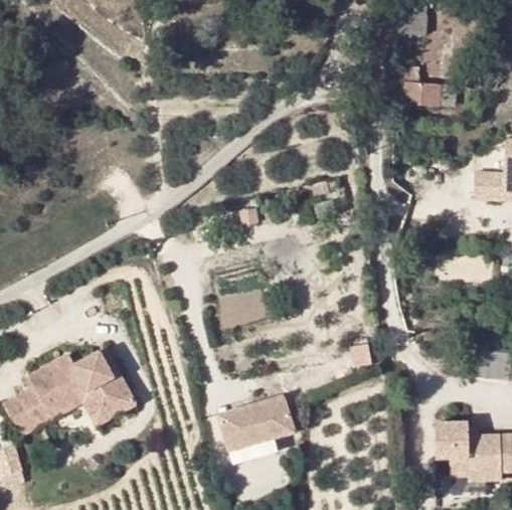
[(423,0),(423,4),(411,4),(410,25),(435,27),(437,0),(423,0)]
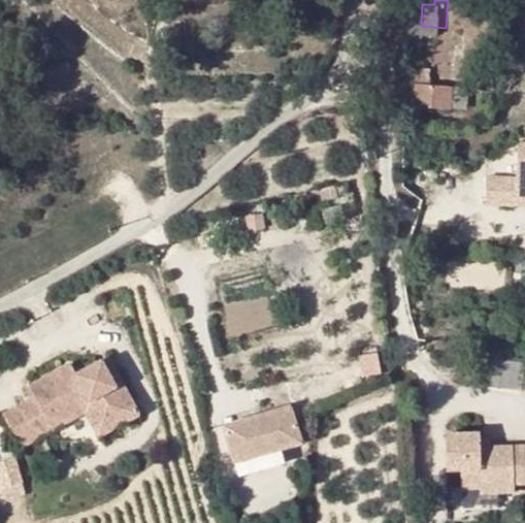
[(438,62),(430,63),(429,67),(419,67),(418,80),(424,80),(422,101),(459,104),(461,83),(438,80),(438,62)]
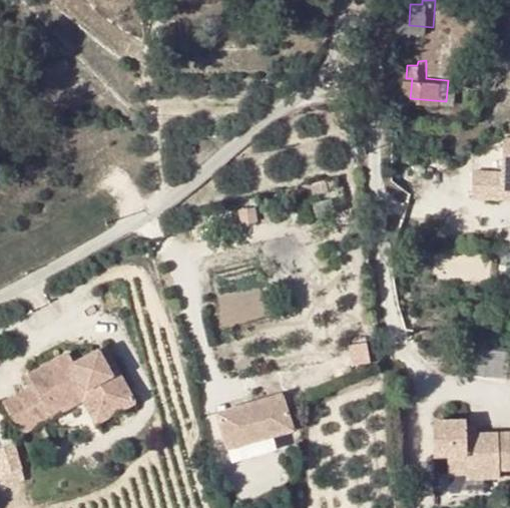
[(100,346),(93,350),(106,374),(112,371),(100,346)]
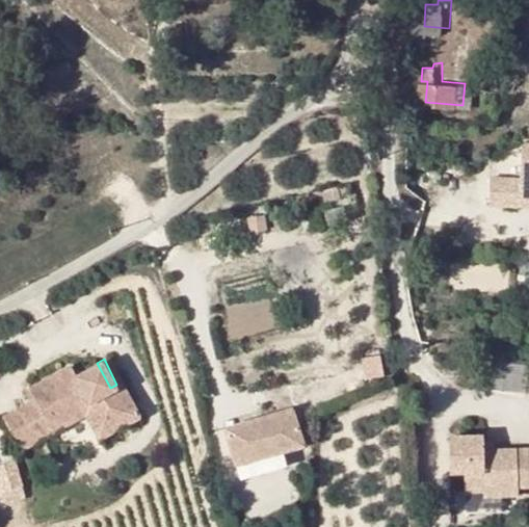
[(24,388),(29,398),(43,424),(84,402),(98,430),(112,422),(114,427),(134,417),(116,385),(110,388),(97,363),(72,376),(65,365),(24,388)]
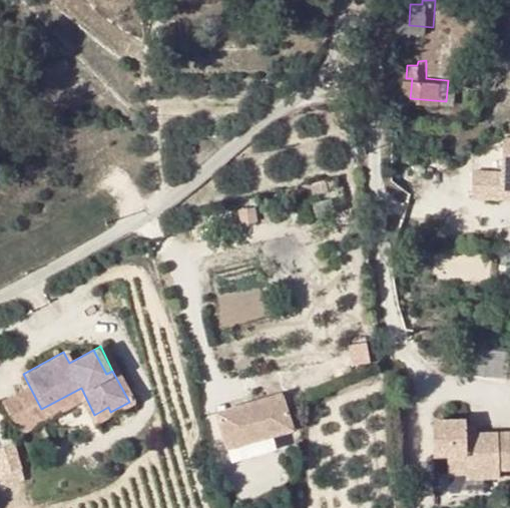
[(509,354),(503,353),(500,378),(509,379),(509,354)]
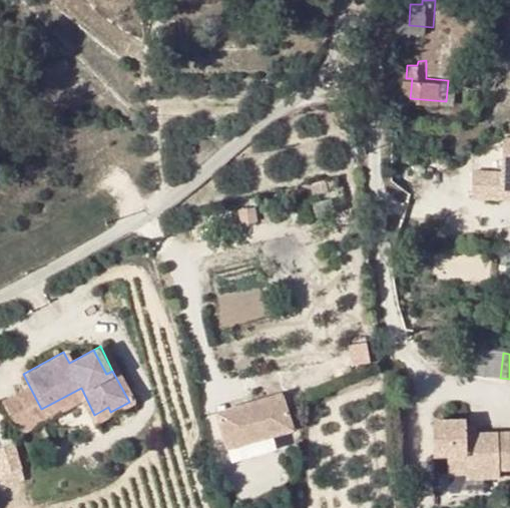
[(28,384),(15,391),(32,423),(45,416),(41,409),(28,384)]
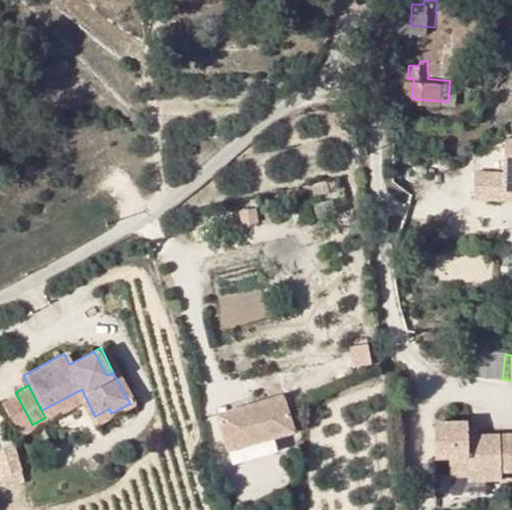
[(81,389),(41,410),(45,417),(77,400),(91,423),(111,413),(109,408),(95,416),(81,389)]
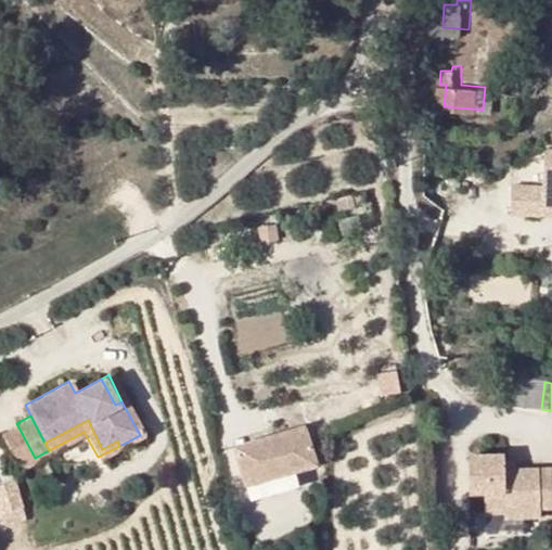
[(16,423),(0,431),(0,439),(15,468),(35,458),(16,423)]
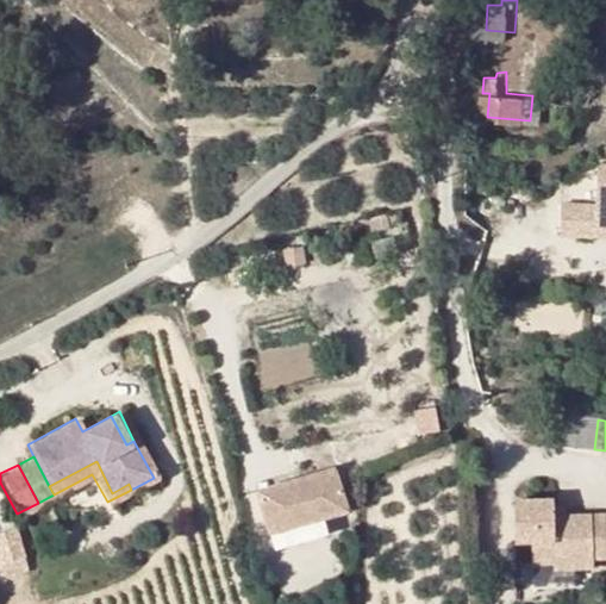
[(337,474),(314,479),(318,498),(283,505),(289,530),(324,523),(347,518),(337,474)]
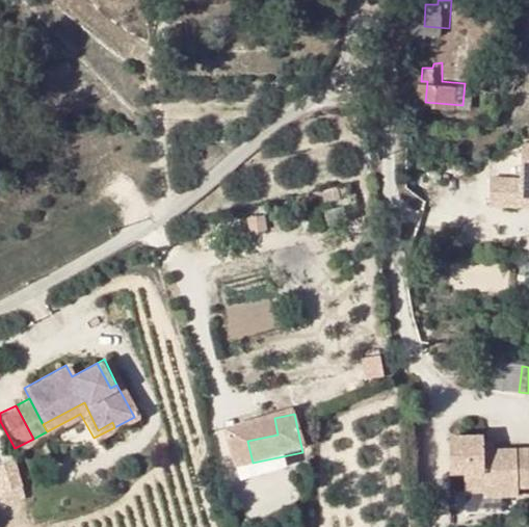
[(274,418),(226,427),(230,444),(247,441),(278,435),(274,418)]
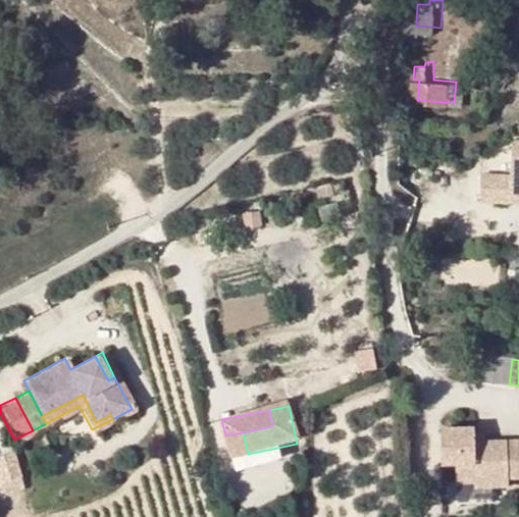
[(474,429),(440,430),(442,466),(456,466),(457,483),(476,482),(475,477),(507,476),(507,479),(518,478),(518,441),(485,443),(485,446),(475,446),(475,435),(474,429)]
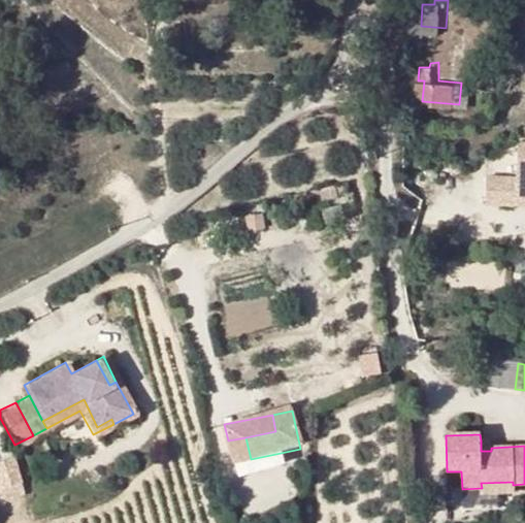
[(245,437),(228,440),(234,462),(251,459),(245,437)]
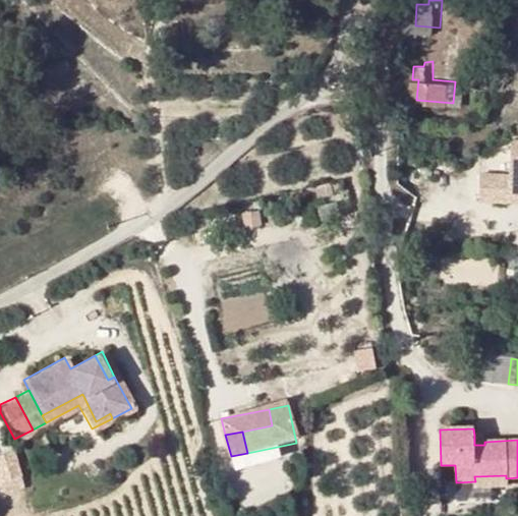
[(474,435),(474,445),(484,445),(484,442),(483,435),(474,435)]
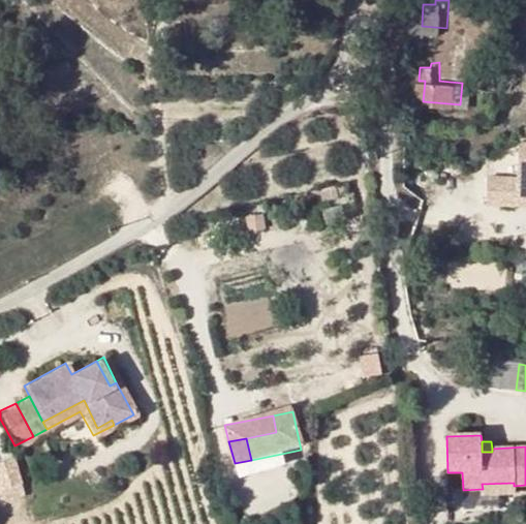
[(251,460),(235,463),(238,475),(284,466),(281,454),(251,460)]
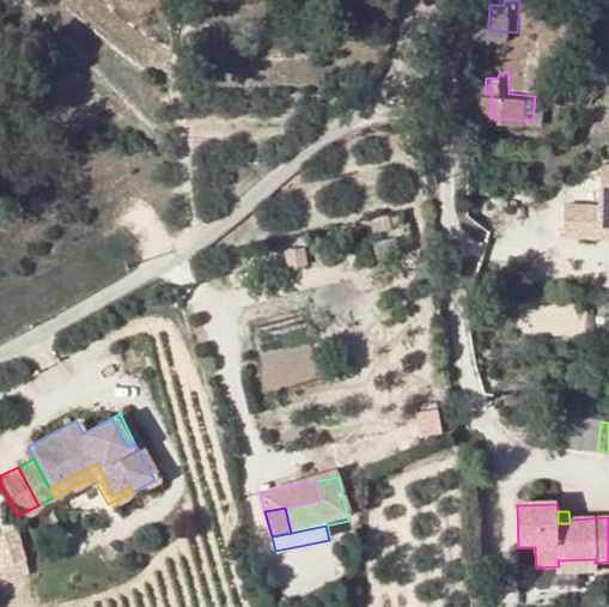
[(595,559),(558,560),(559,566),(559,572),(595,571),(595,563),(595,559)]
